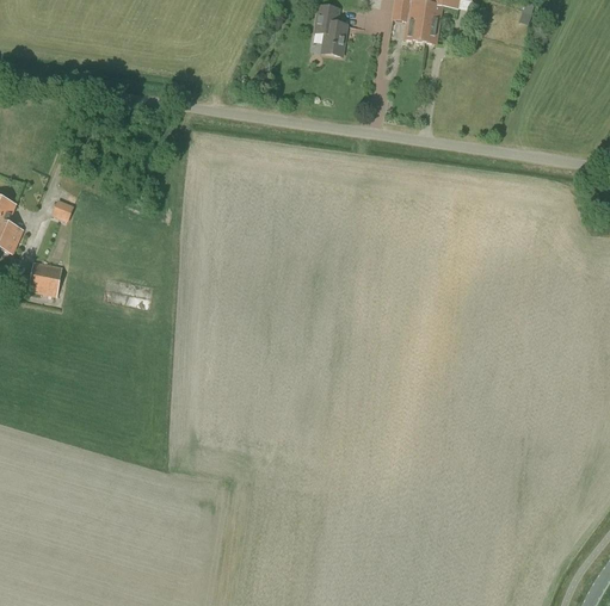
[(394,0),(392,17),(393,17),(396,18),(407,19),(405,37),(436,42),(439,14),(438,13),(439,2),(457,5),(458,5),(458,0),(394,0)]
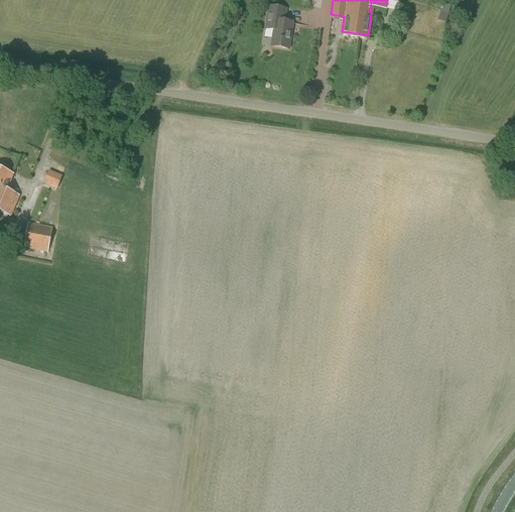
[(452,2),(445,0),(441,8),(448,11),(452,2)]
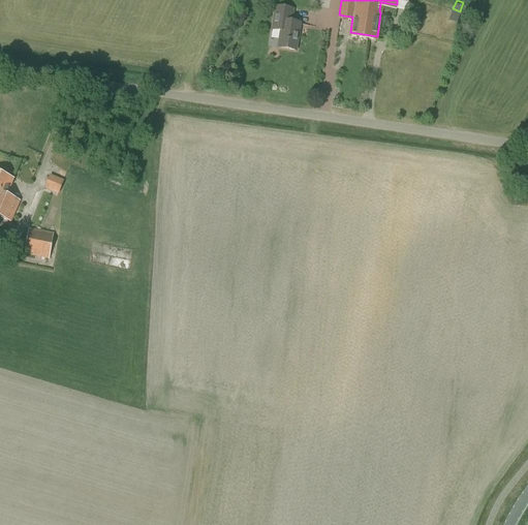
[(280,44),(297,47),(300,21),(291,20),(293,6),(276,4),(274,26),(282,27),(280,44)]
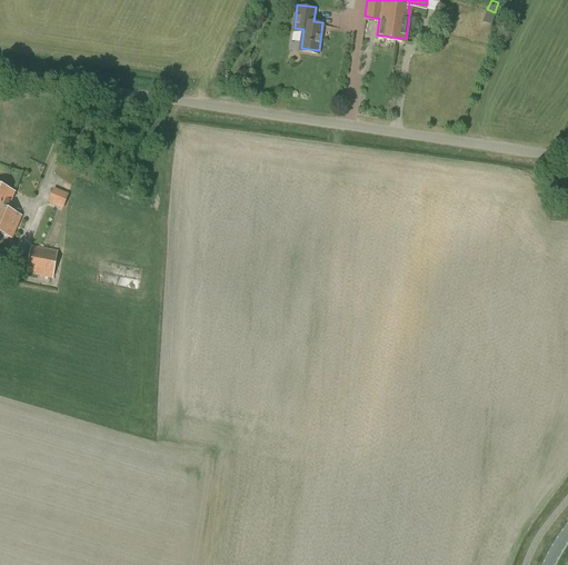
[(0,207),(2,204),(9,207),(16,190),(0,182),(0,207)]
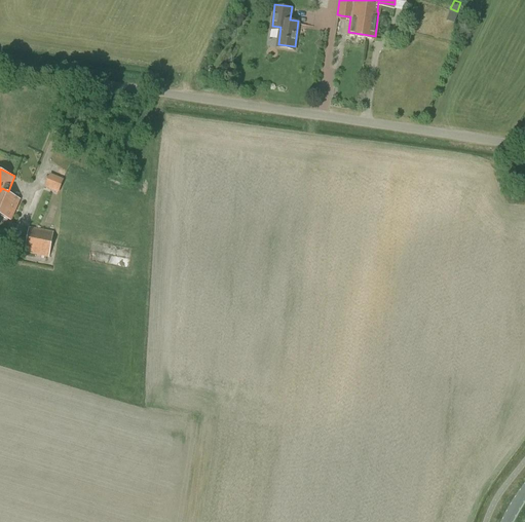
[(50,172),(46,184),(60,189),(64,178),(50,172)]
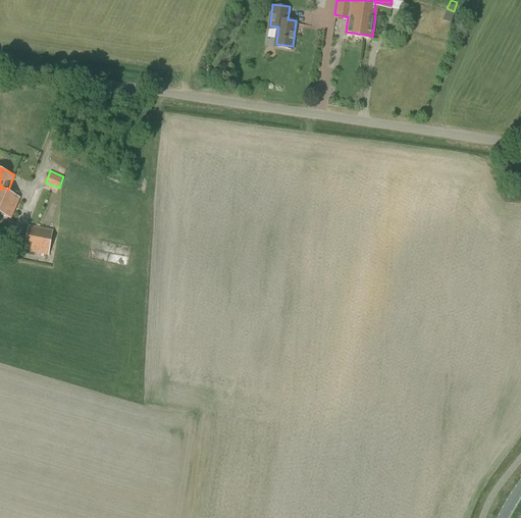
[(2,187),(0,190),(0,209),(11,215),(19,195),(7,190),(8,190),(2,187)]
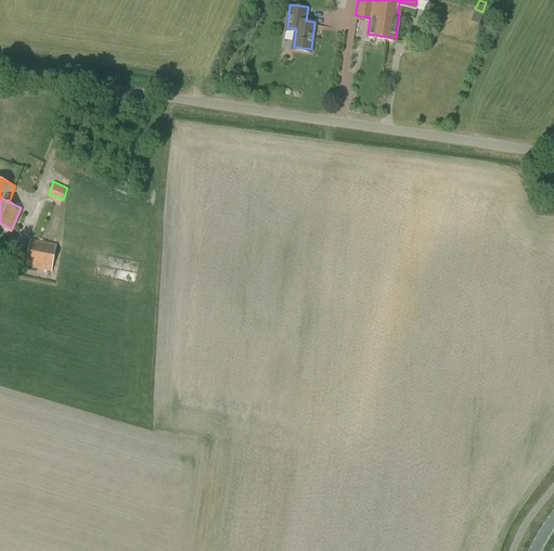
[(58,241),(39,238),(31,236),(26,264),(52,268),(56,243),(58,241)]
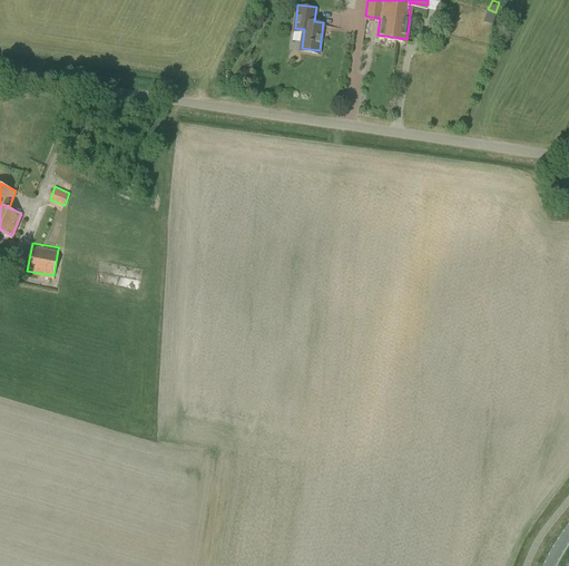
All buildings are outlined.
